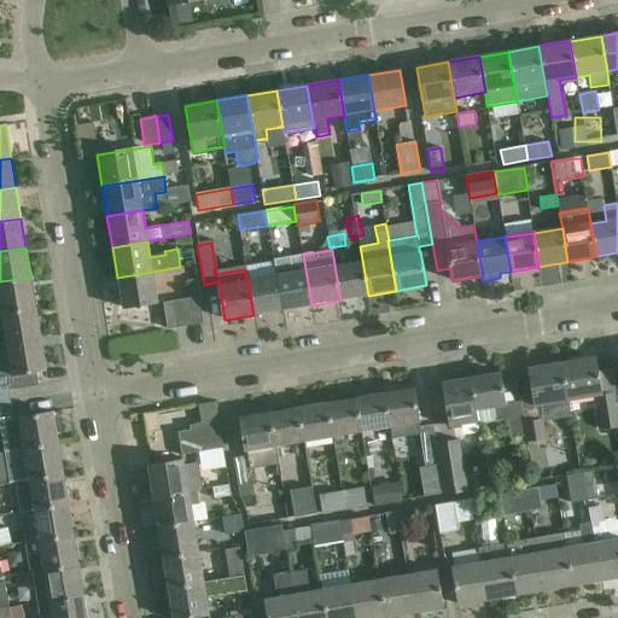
[(312,305),(303,255),(274,260),(277,277),(283,310),(312,305)]
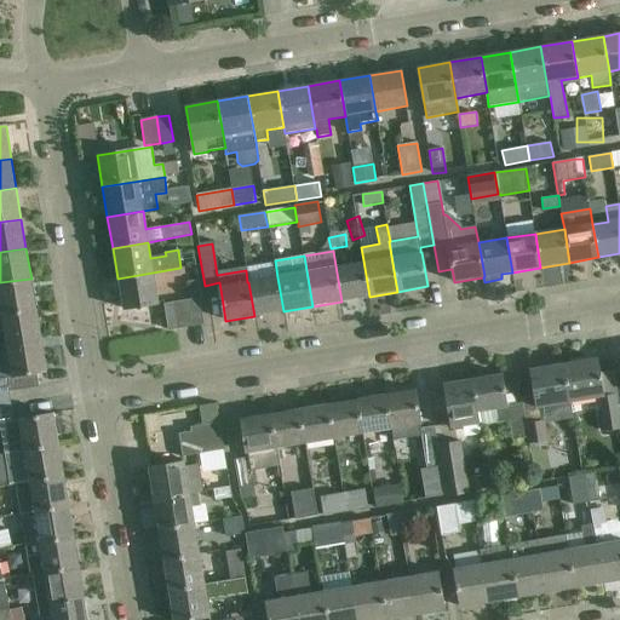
[(369,297),(363,260),(336,265),(342,302),(369,297)]
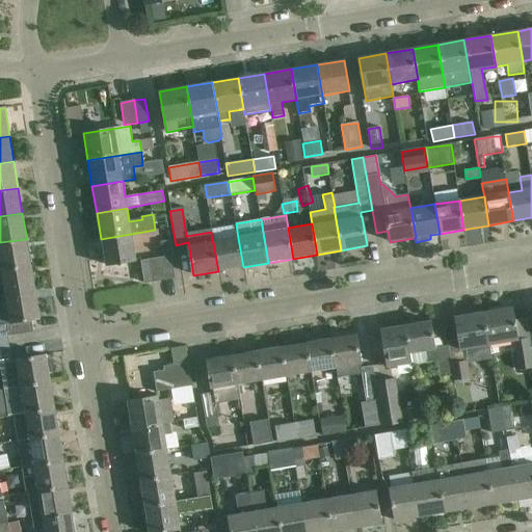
[(135,260),(131,234),(101,239),(105,265),(135,260)]
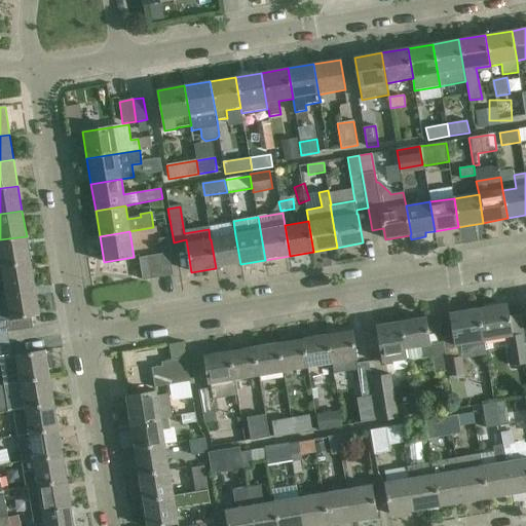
[(240,264),(235,235),(211,239),(216,268),(240,264)]
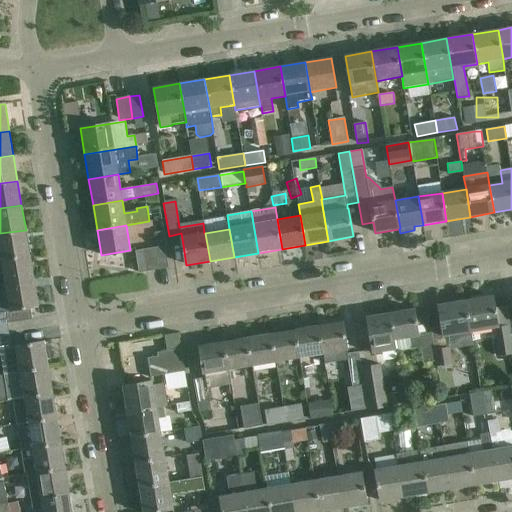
[(0,259),(0,261),(30,256),(26,230),(0,233),(0,259)]
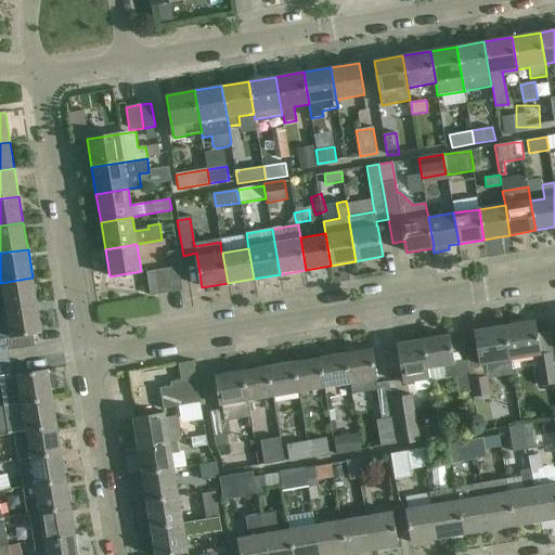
[(180,267),(178,252),(167,253),(170,269),(179,267),(180,267)]
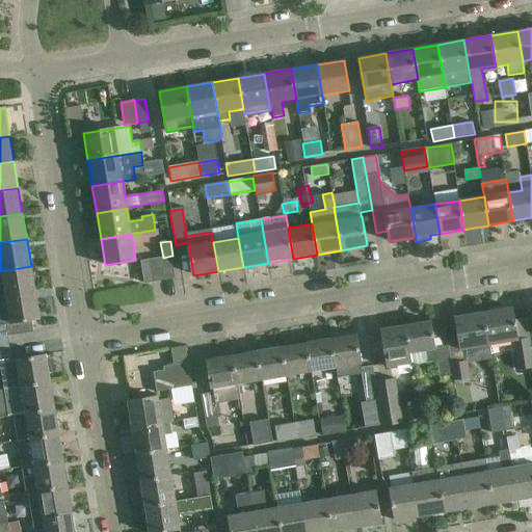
[(176,278),(171,256),(163,258),(159,258),(163,281),(176,278)]
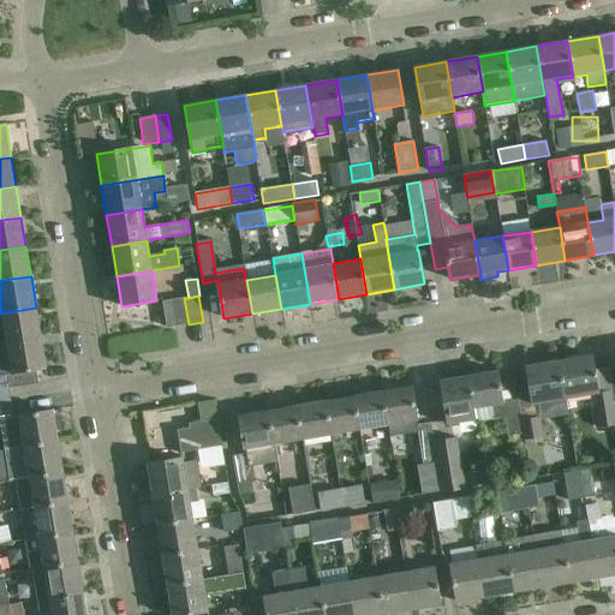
[(167,328),(189,324),(184,298),(162,302),(167,328)]
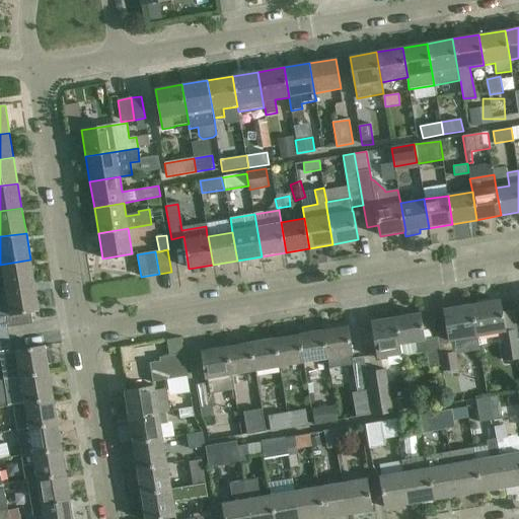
[(0,265),(4,290),(34,285),(30,260),(0,265)]
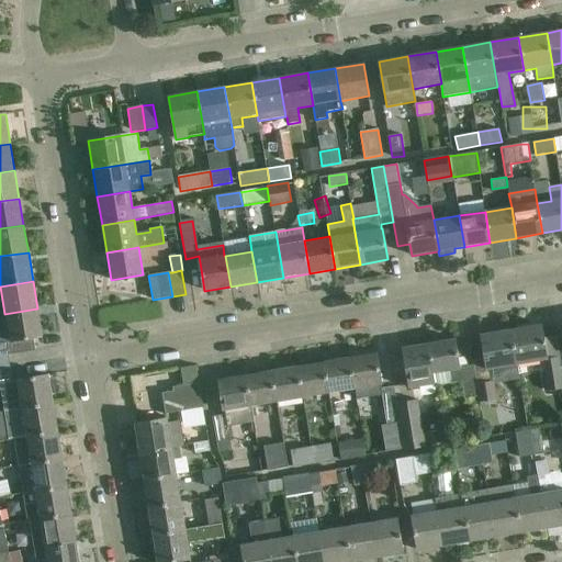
[(35,351),(33,338),(42,336),(37,308),(4,314),(4,313),(0,313),(0,356),(9,356),(35,351)]
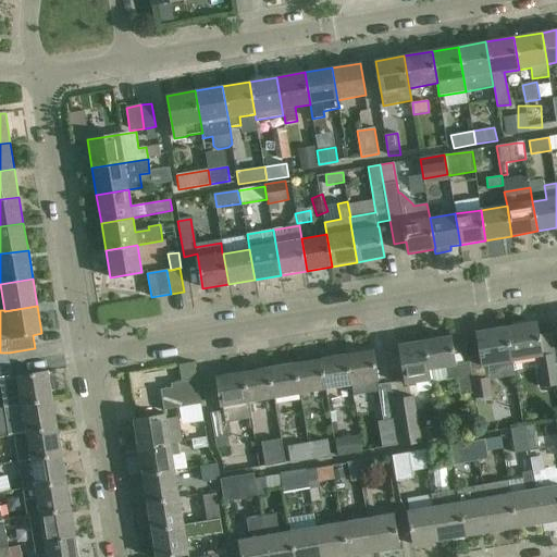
[(537,322),(507,327),(512,360),(543,356),(537,322)]
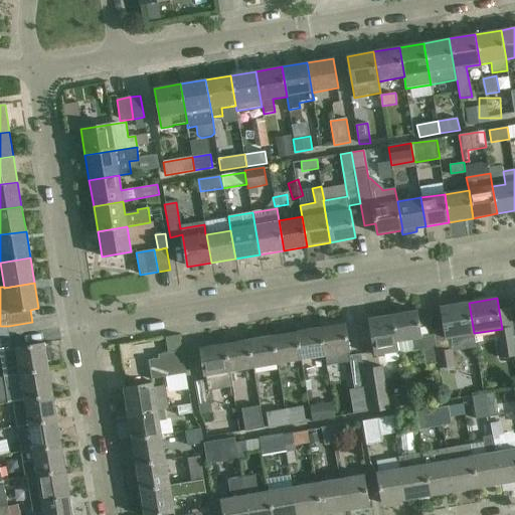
[(474,333),(469,303),(440,308),(443,328),(432,330),(433,335),(435,334),(440,363),(441,369),(456,367),(453,349),(451,350),(449,337),(474,333)]
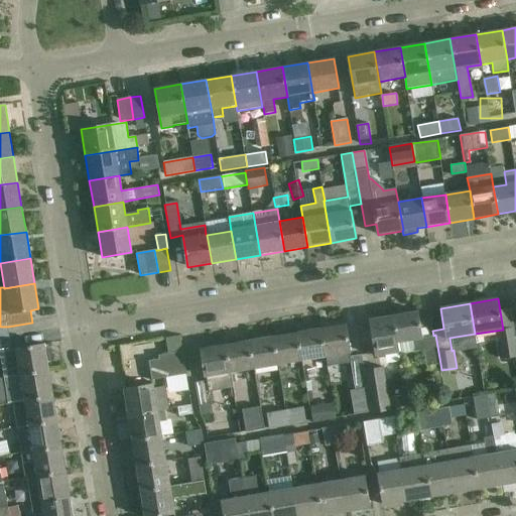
[(422,338),(417,311),(393,315),(398,342),(414,339),(416,352),(426,350),(428,366),(440,364),(435,335),(433,336),(422,338)]
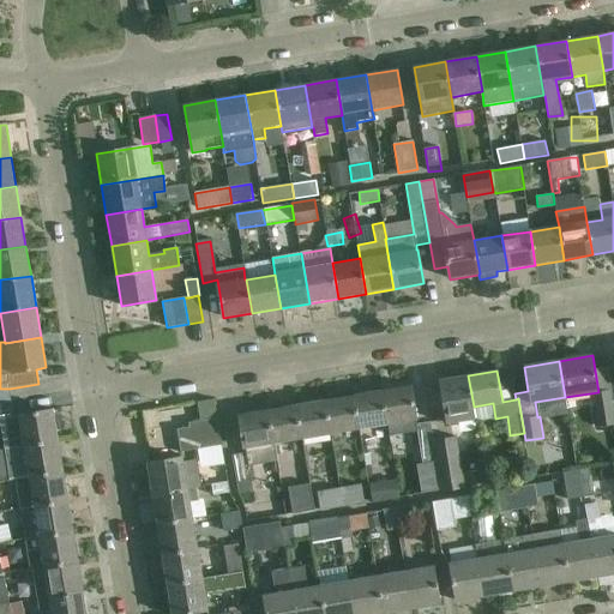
[(474,407),(468,375),(438,380),(446,423),(475,419),(473,407),(474,407)]
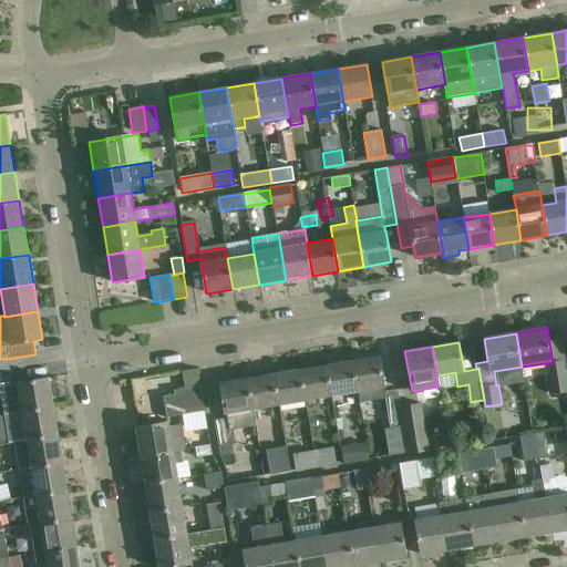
[(379,357),(351,361),(357,392),(384,388),(379,357)]
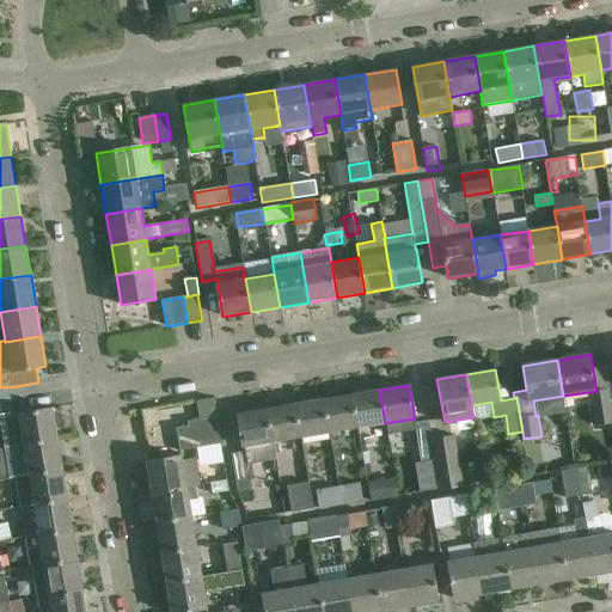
[(0,387),(0,404),(12,403),(10,387),(0,387)]
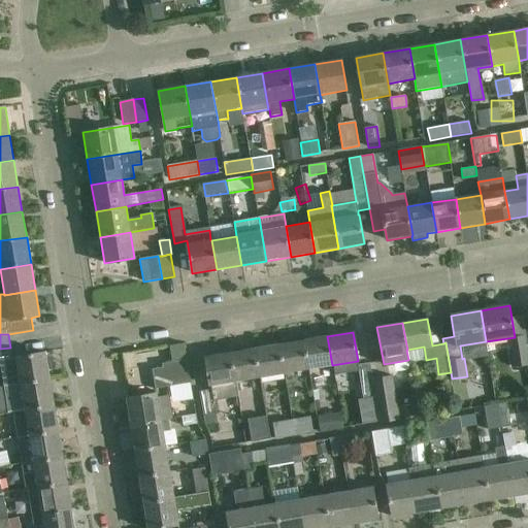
[(332,365),(327,336),(302,340),(307,369),(332,365)]
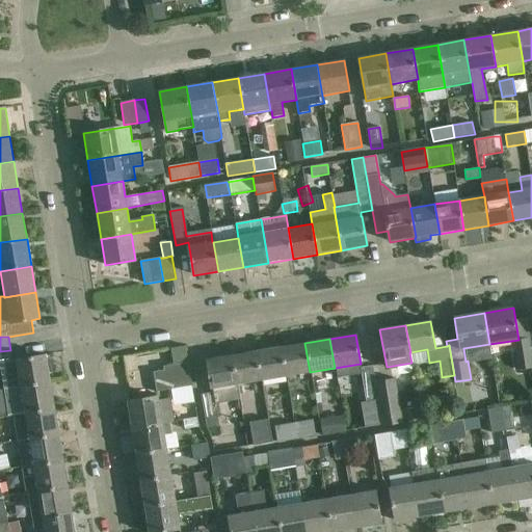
[(310,372),(304,343),(281,347),(285,377),(310,372)]
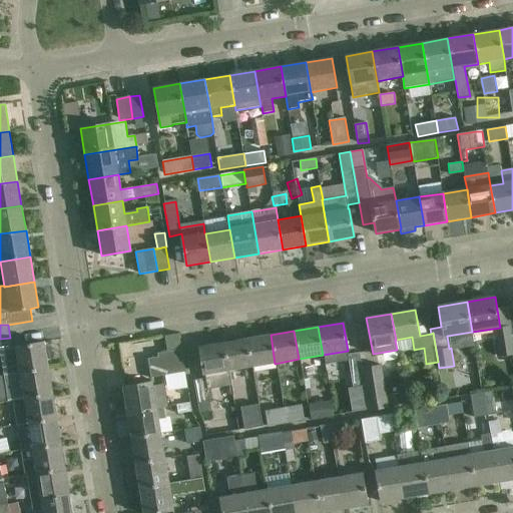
[(275,364),(271,335),(246,339),(251,367),(275,364)]
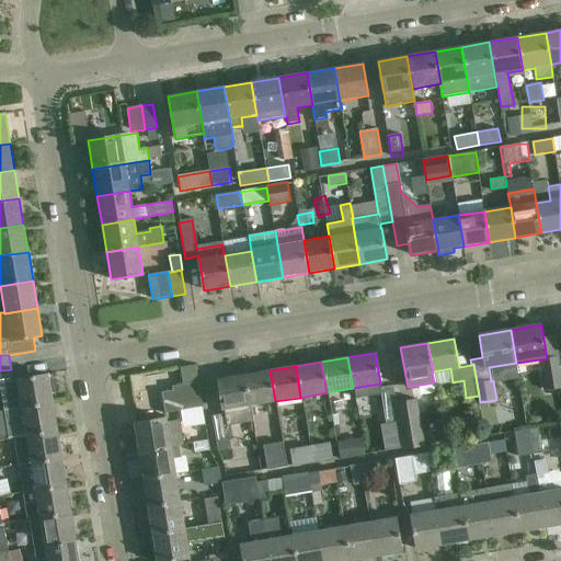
[(548,390),(560,388),(560,378),(559,367),(544,370),(548,390)]
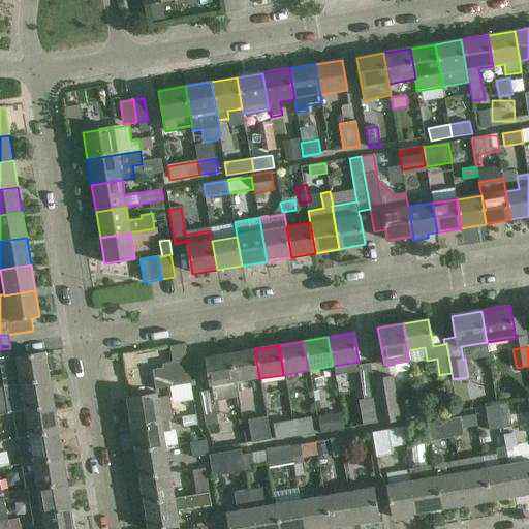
[(10,348),(0,349),(0,362),(12,361),(10,348)]
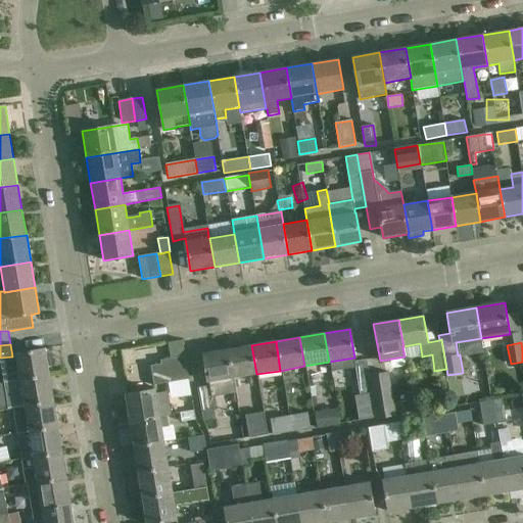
[(256,374),(251,345),(228,349),(233,378),(256,374)]
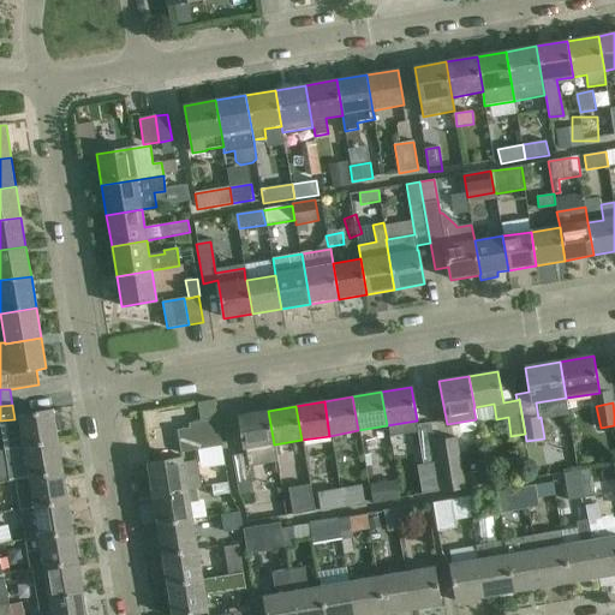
[(5,452),(23,449),(59,443),(53,411),(18,417),(15,417),(15,419),(0,422),(5,452)]
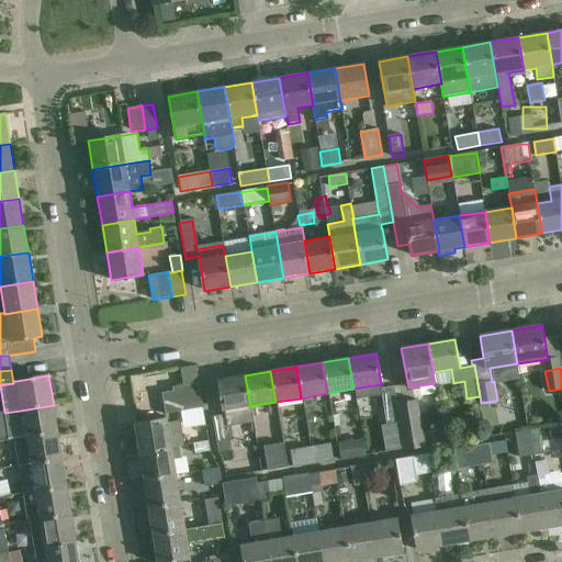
[(250,406),(245,375),(218,380),(224,411),(250,406)]
